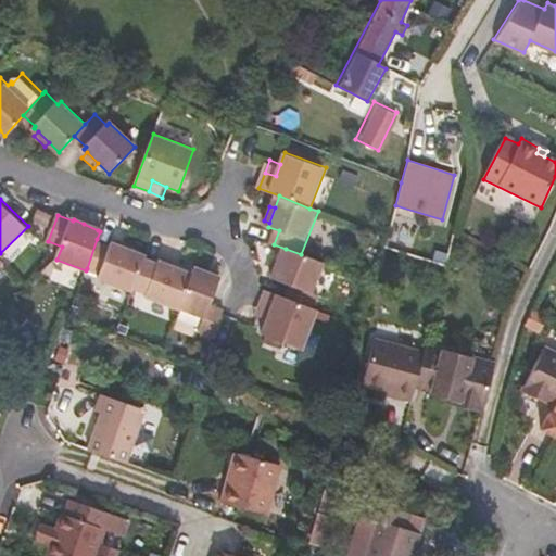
[(87,217),(84,224),(98,230),(101,223),(87,217)]
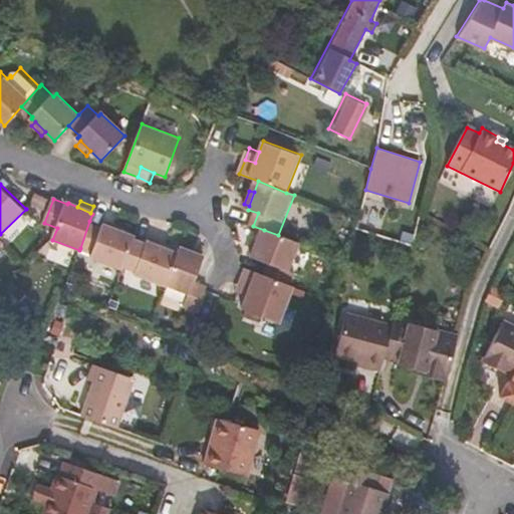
[(109,220),(107,225),(121,231),(123,225),(109,220)]
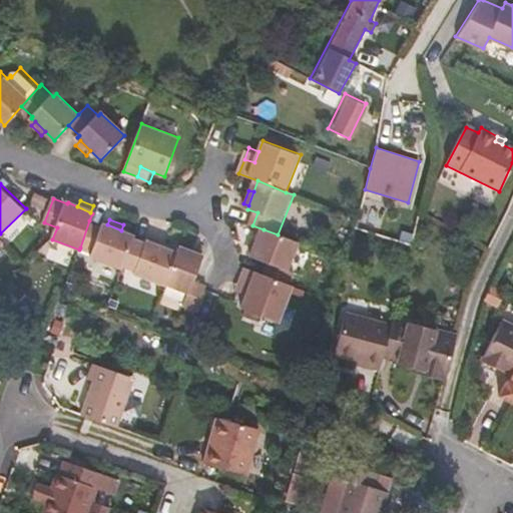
[(133,237),(134,235),(121,230),(107,224),(106,227),(89,220),(80,247),(93,253),(92,255),(122,268),(123,265),(133,237)]
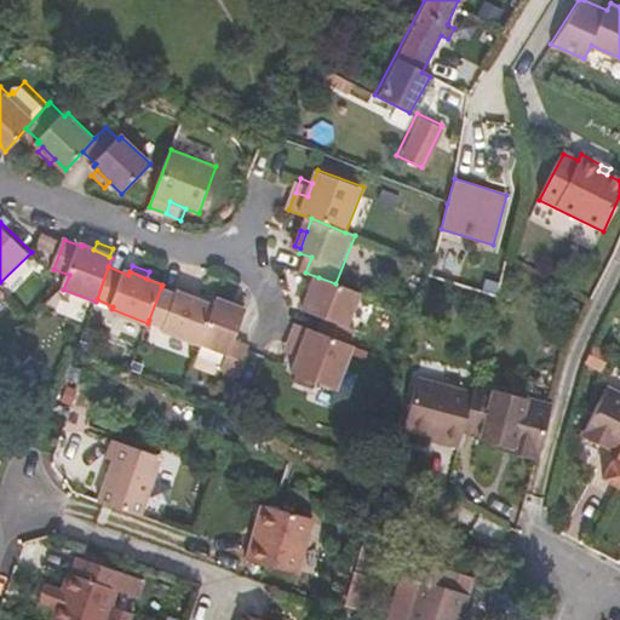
[(329,317),(322,334),(354,346),(361,328),(352,325),(363,294),(336,283),(319,277),(315,290),(309,304),(308,309),(329,317)]
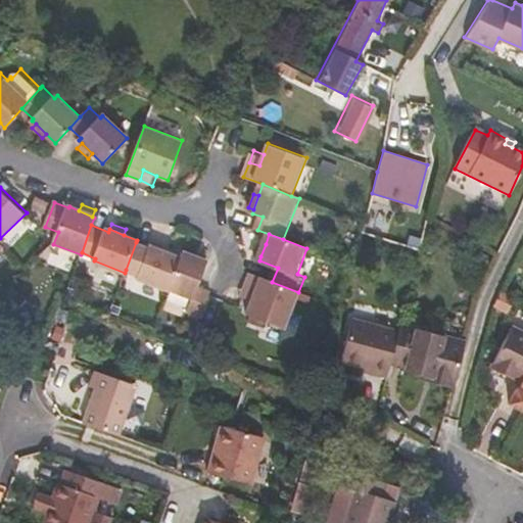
[(156,241),(154,246),(168,251),(170,246),(156,241)]
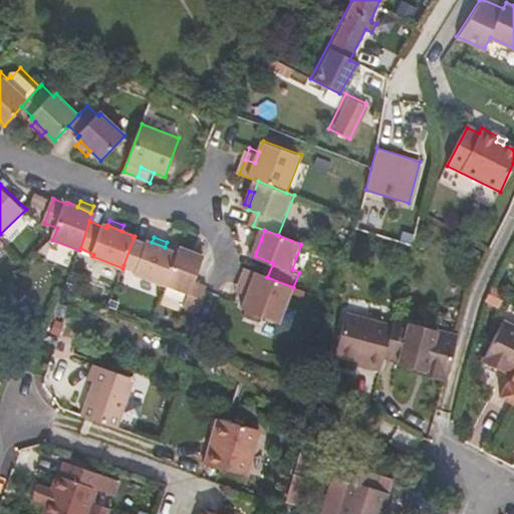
[(251,250),(256,252),(261,240),(255,237),(251,250)]
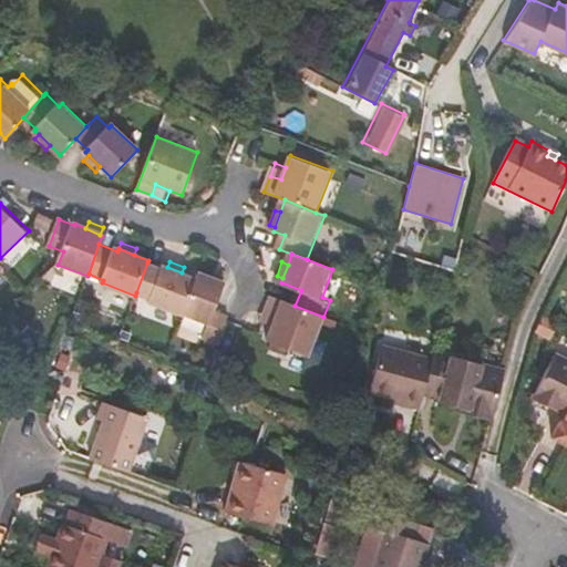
[(148,300),(184,312),(196,278),(182,272),(167,267),(163,266),(162,268),(147,263),(136,292),(150,297),(148,300)]
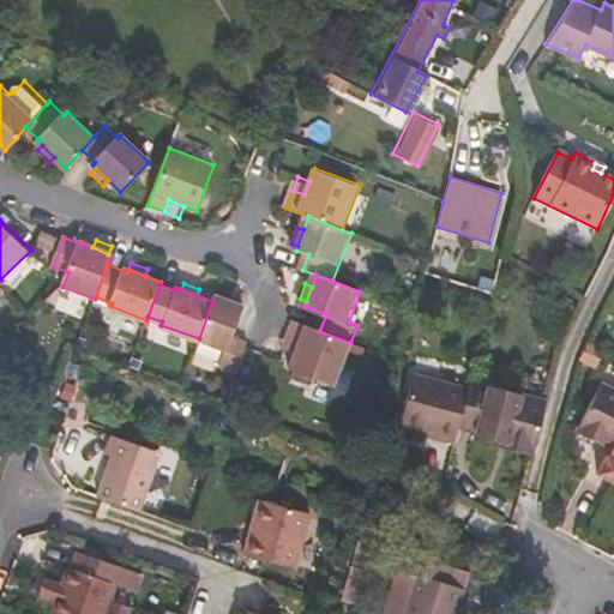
[(230,293),(229,299),(241,304),(244,298),(230,293)]
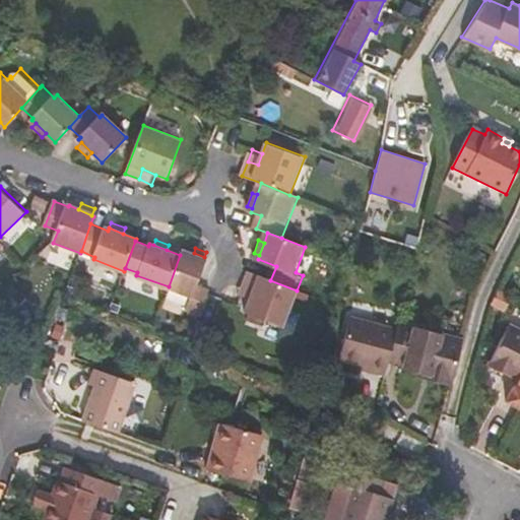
[(201,317),(208,295),(211,289),(199,285),(208,259),(204,257),(194,253),(183,249),(180,255),(169,286),(194,297),(189,312),(201,317)]
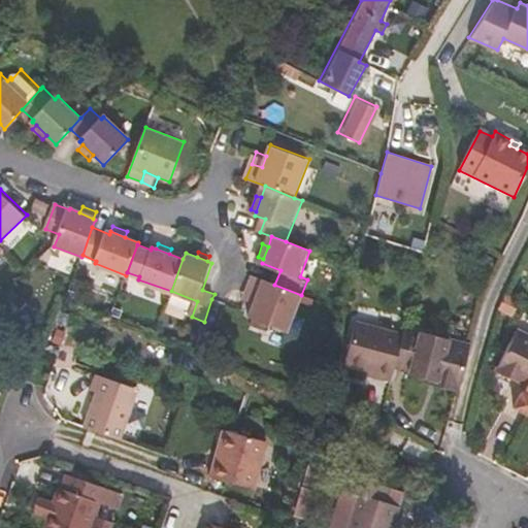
[(274,285),(255,277),(249,292),(258,295),(253,308),(250,319),(288,332),(301,295),(274,285)]
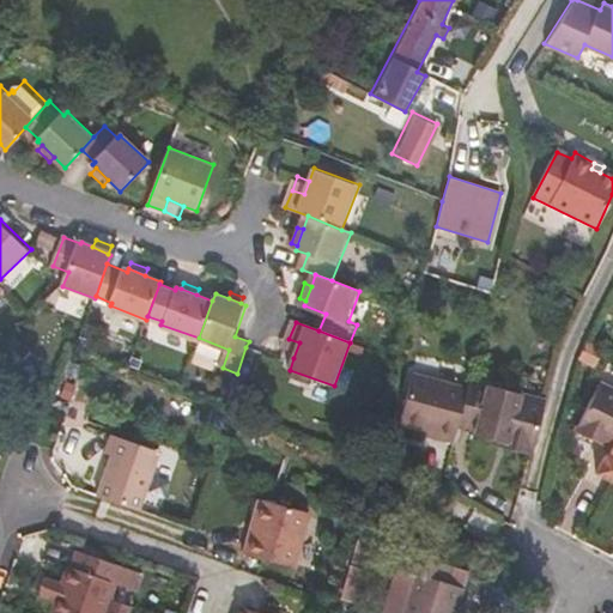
[(16,339),(8,346),(19,354),(24,346),(16,339)]
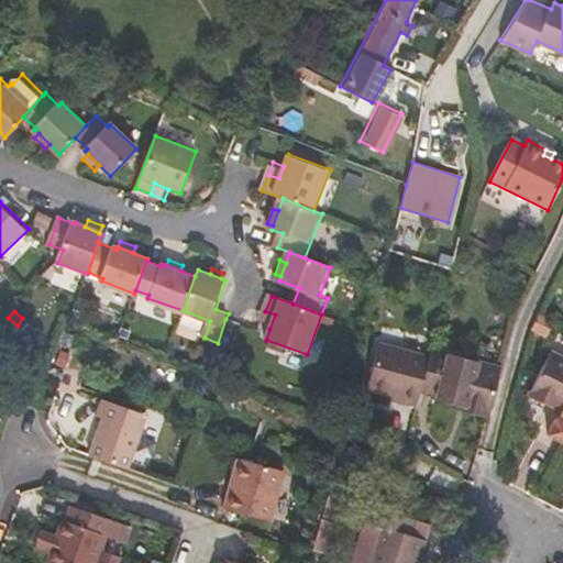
[(261,324),(269,329),(275,315),(265,311),(261,324)]
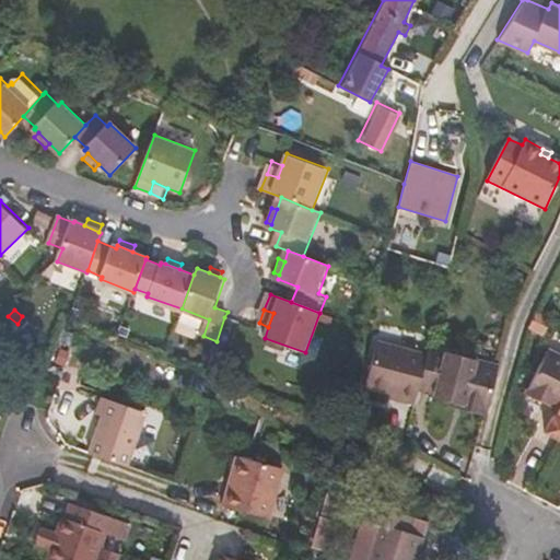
[(393,389),(411,395),(413,387),(426,343),(377,330),(363,377),(394,385),(393,389)]
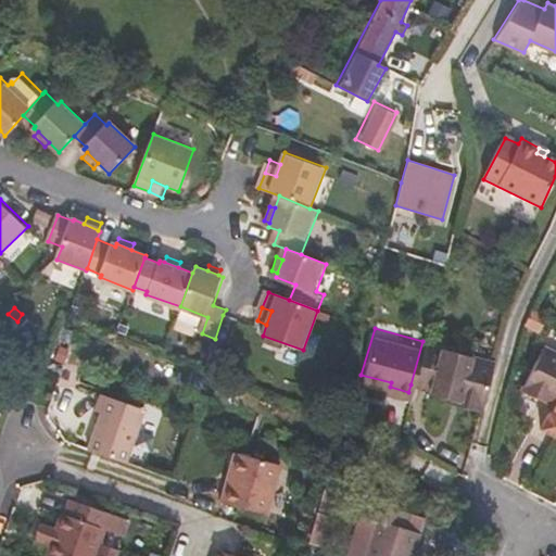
[(481,412),(495,362),(422,341),(411,384),(426,389),(425,392),(449,397),(458,401),(457,405),(481,412)]
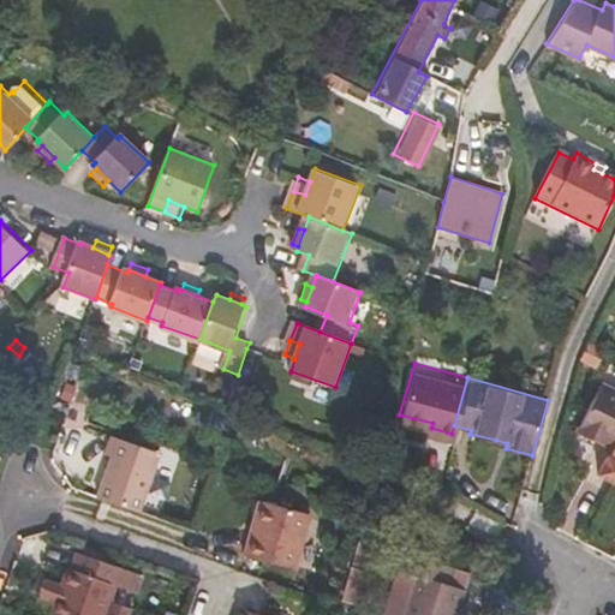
[(614,387),(604,382),(579,433),(609,447),(611,441),(614,443),(614,451),(610,460),(607,458),(599,472),(614,479),(614,387)]
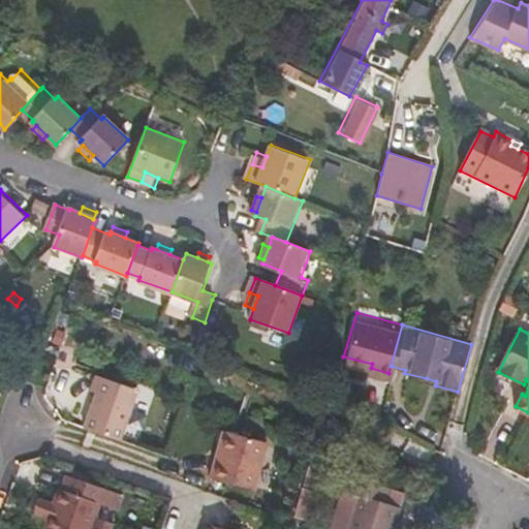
[(93,395),(81,429),(117,441),(134,391),(93,376),(87,392),(93,395)]
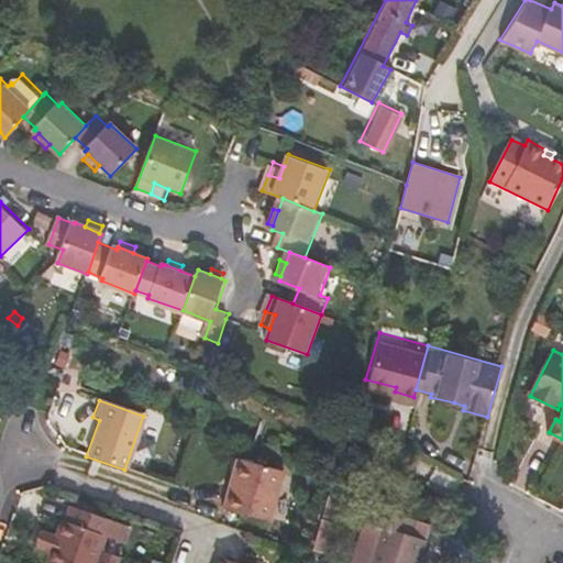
[(282,473),(235,461),(221,511),(268,523),(282,473)]
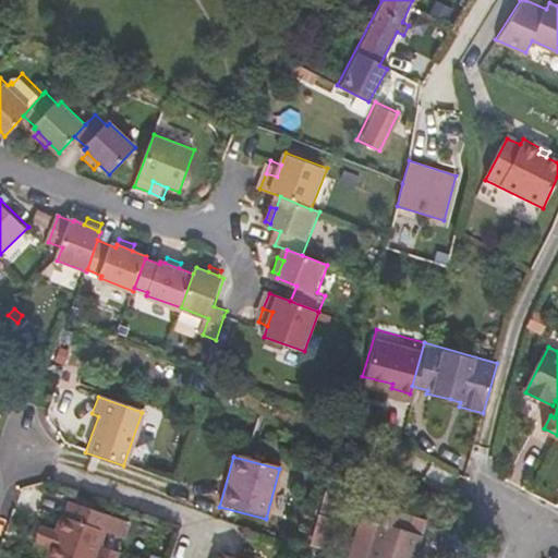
[(44,557),(94,557),(109,516),(68,501),(62,518),(60,517),(44,557)]
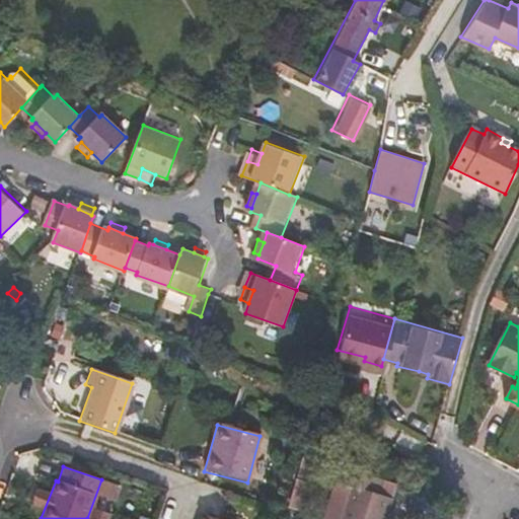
[(340,518),(387,518),(394,498),(377,494),(382,478),(343,467),(338,483),(351,487),(340,518)]
